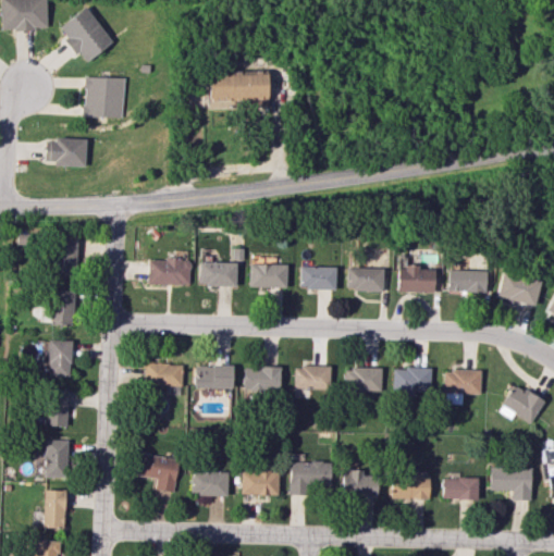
[(46,0),(1,0),(2,31),(48,29),(46,0)]
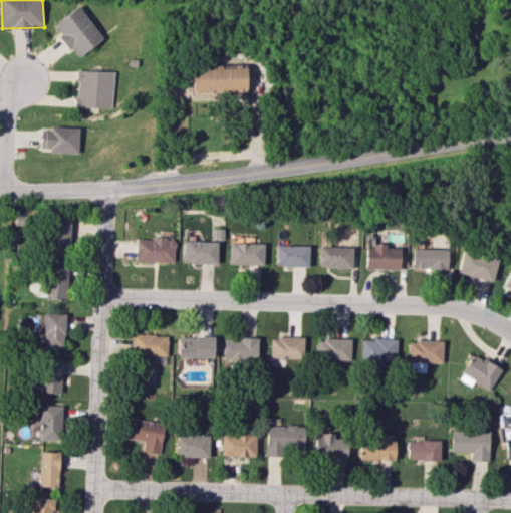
[(55,25),(62,34),(59,37),(70,51),(74,48),(81,57),(104,39),(79,7),(55,25)]
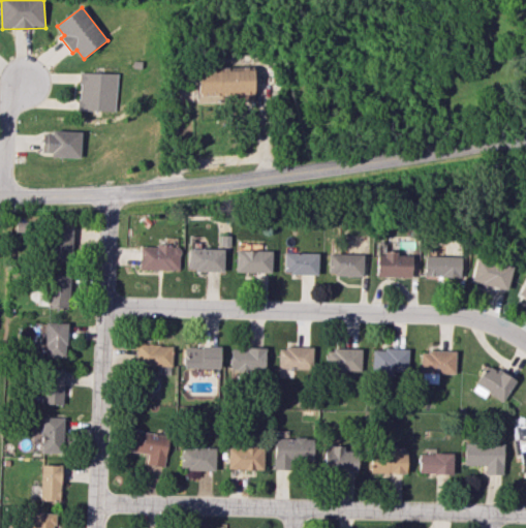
[(81,111),(118,113),(119,74),(82,73),(81,111)]
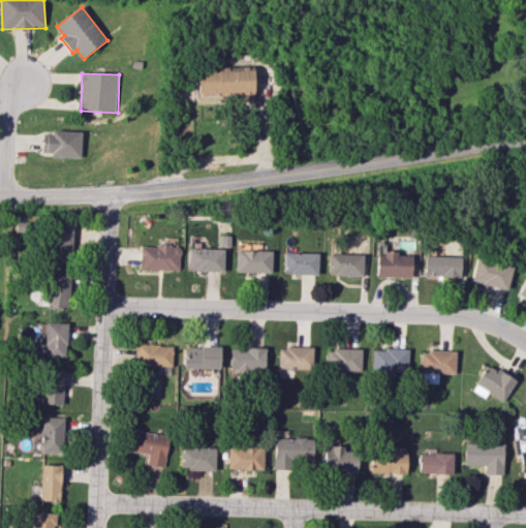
[(83,133),(44,132),(43,153),(53,154),(53,158),(82,158),(83,133)]
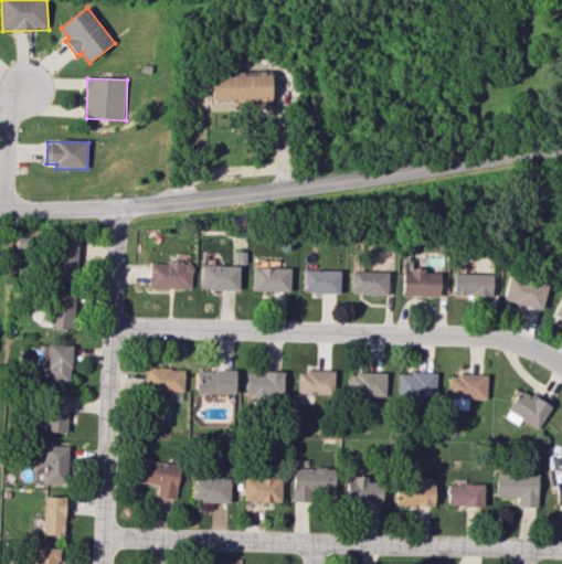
[(56,240),(55,279),(78,280),(80,241),(56,240)]
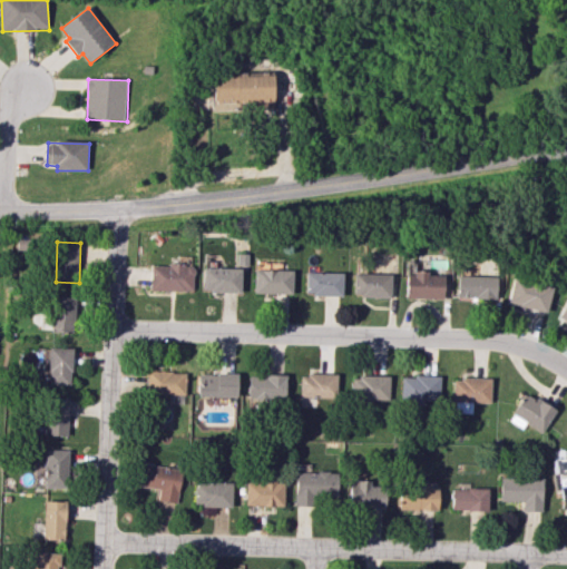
[(153,265),(153,292),(195,292),(195,266),(153,265)]
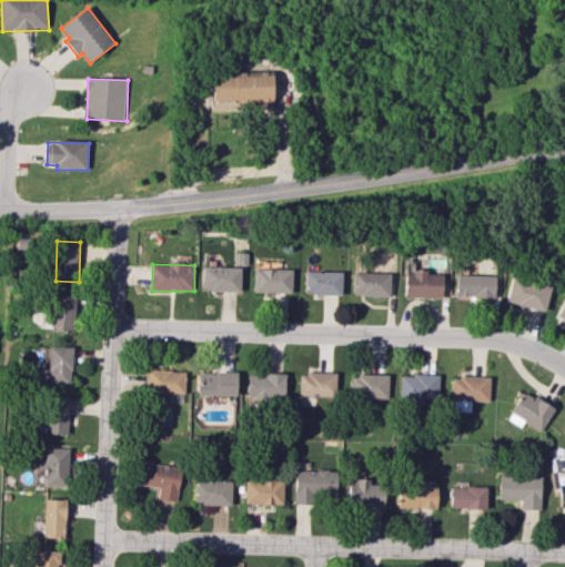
[(242,269),(204,267),(203,292),(241,292),(242,269)]
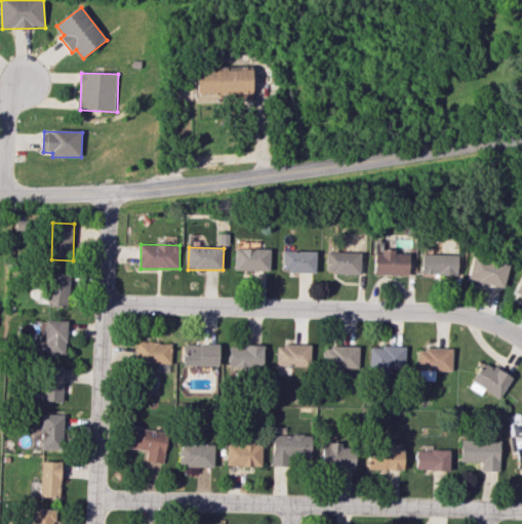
[(235,271),(271,272),(271,249),(236,249),(235,271)]
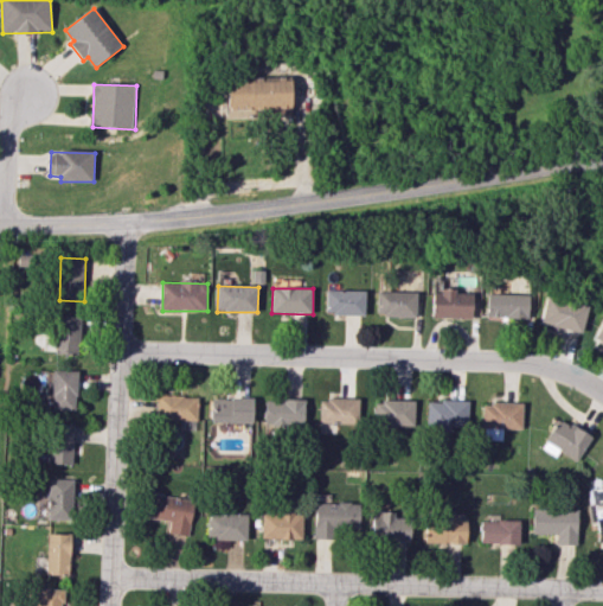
[(366,316),(366,292),(327,291),(327,316),(366,316)]
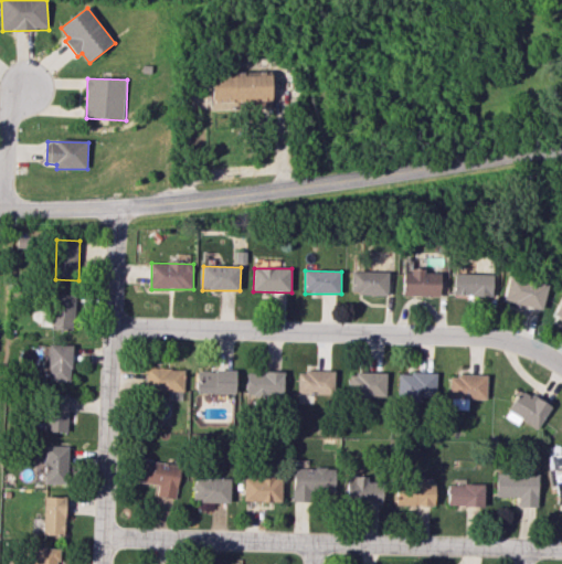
[(442,274),(426,274),(426,270),(405,270),(404,297),(442,297),(442,274)]
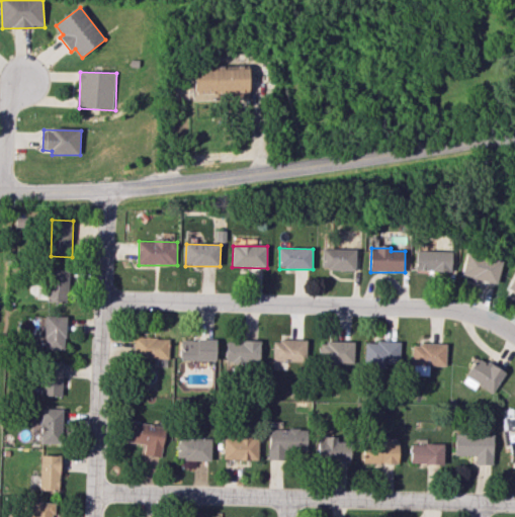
[(356,271),(357,250),(324,249),(324,270),(356,271)]
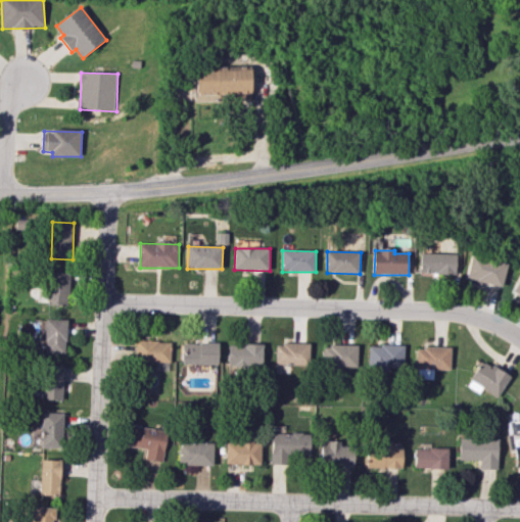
[(458,254),(422,253),(421,274),(457,276),(458,254)]
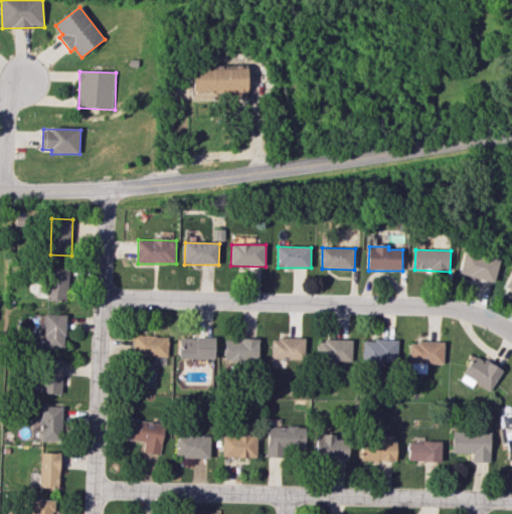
[(495,284),(501,261),(466,251),(460,275),(495,284)]
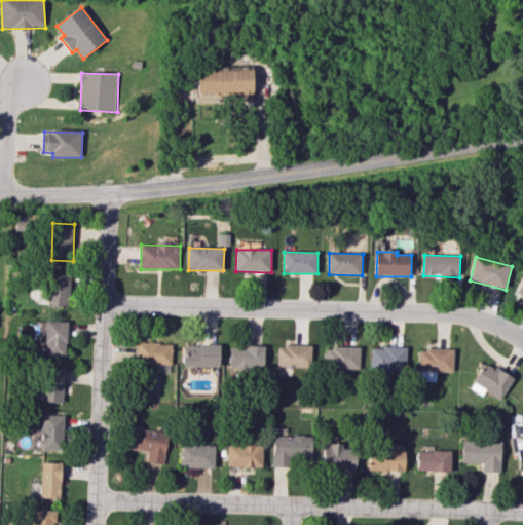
[(70,307),(71,274),(50,274),(49,307),(70,307)]
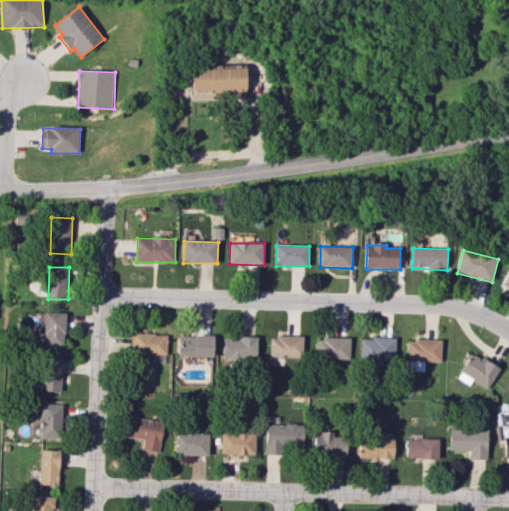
[(66,347),(67,313),(46,313),(45,347),(66,347)]
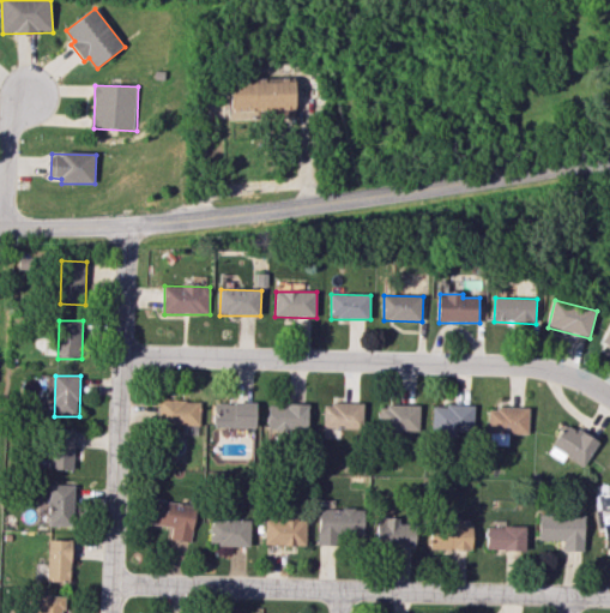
[(201,426),(201,401),(161,401),(162,426),(201,426)]
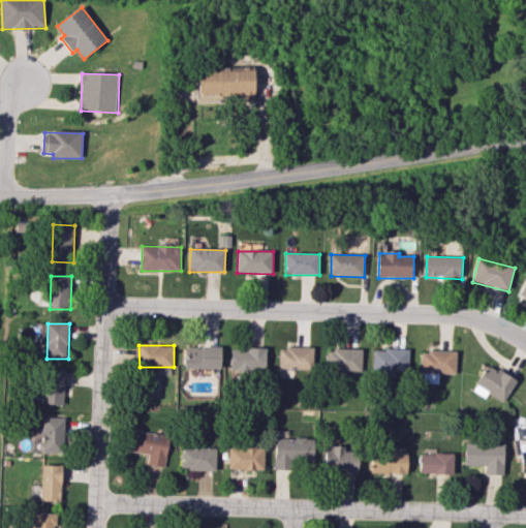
[(222,369),(222,347),(186,347),(186,370),(222,369)]
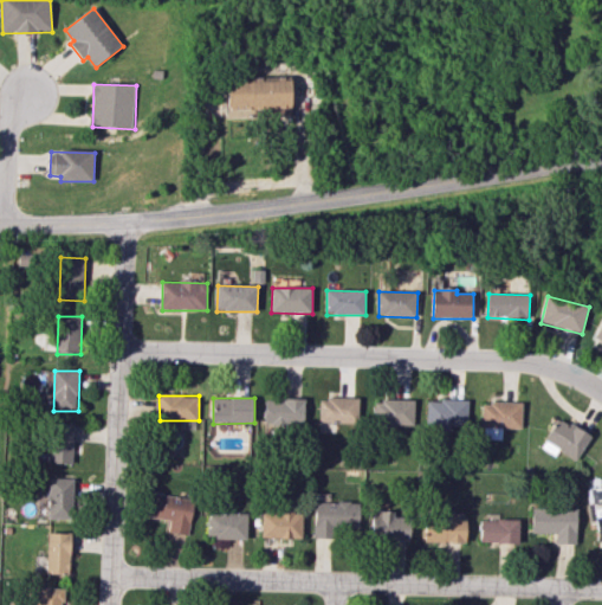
[(306,400),(267,399),(267,423),(306,424),(306,400)]
